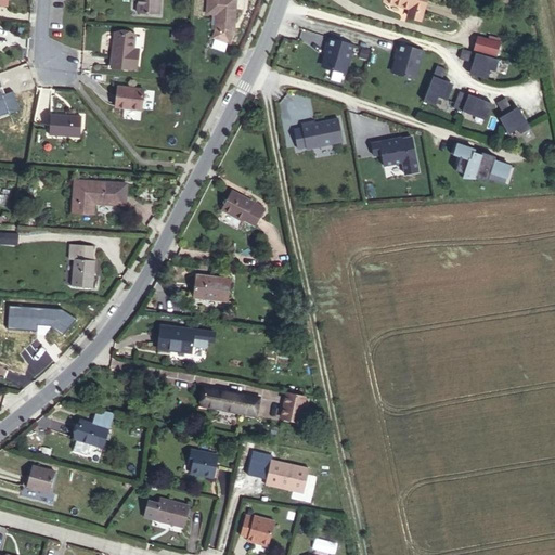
[(138,0),(138,13),(158,14),(159,0),(138,0)]
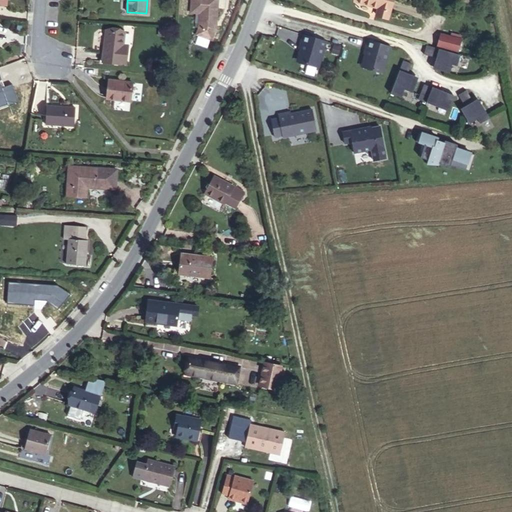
[(188,0),(188,15),(196,15),(195,31),(218,32),(219,0),(188,0)]
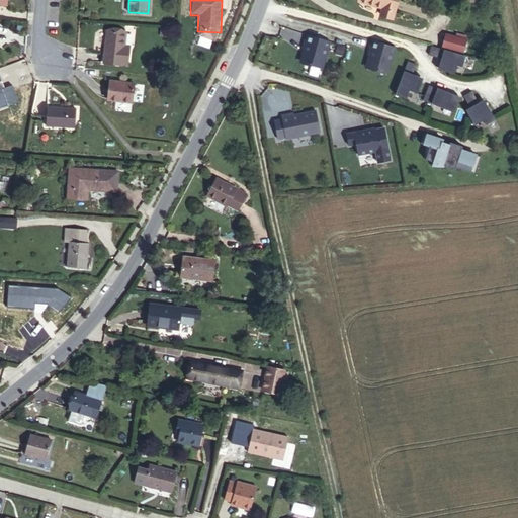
[(392,18),(397,0),(359,0),(359,1),(383,8),(381,15),(392,18)]
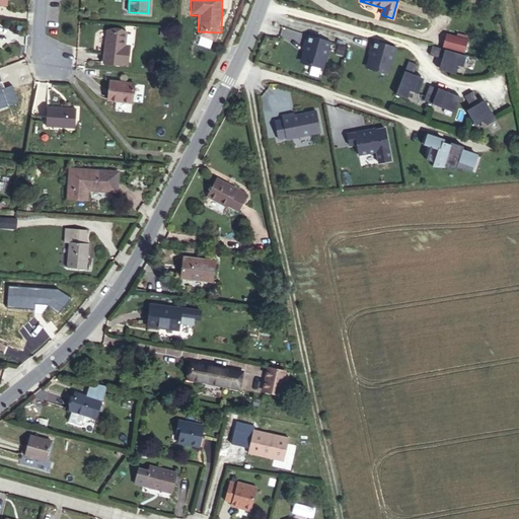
[(161,28),(160,35),(170,36),(170,28),(161,28)]
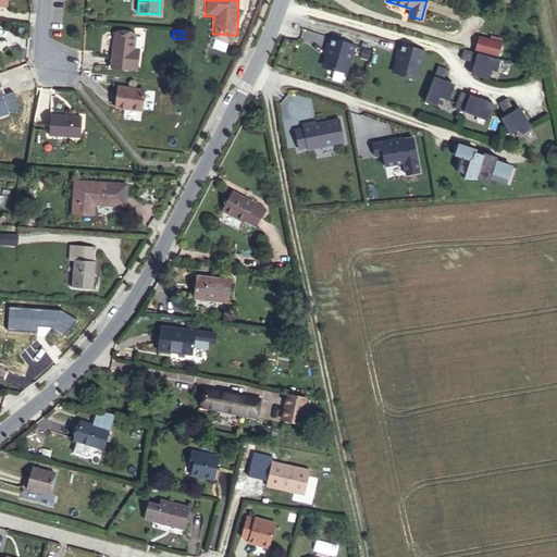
[(139,53),(134,52),(134,49),(136,35),(115,33),(111,67),(132,70),(132,69),(137,70),(139,53)]
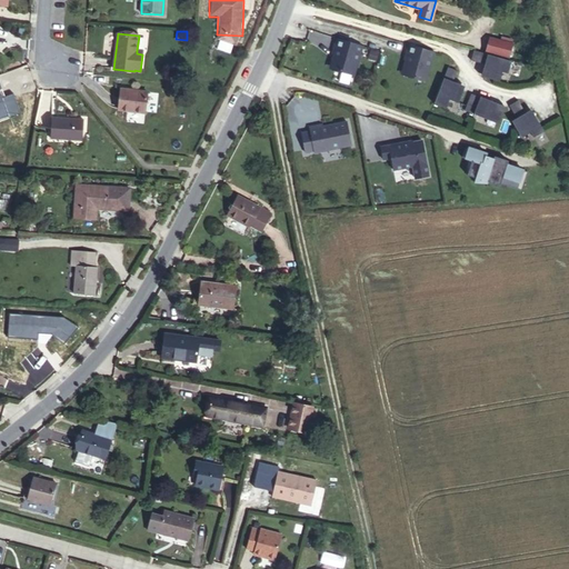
[(362,46),(337,38),(335,47),(336,48),(330,66),(332,69),(353,75),(362,46)]
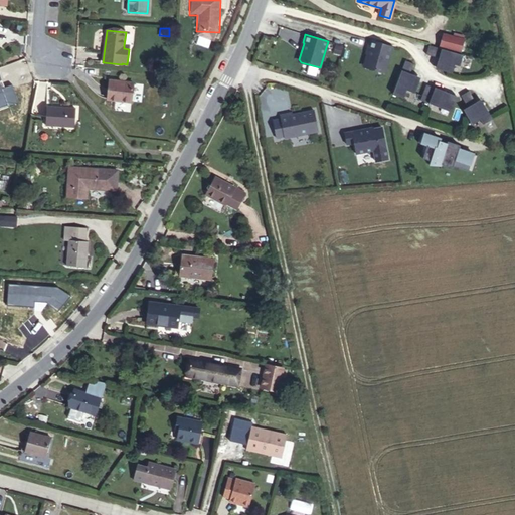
[(463,40),(453,37),(444,35),(441,46),(460,51),(463,40)]
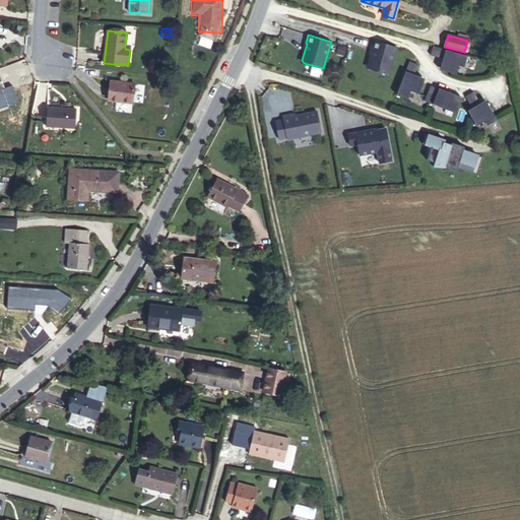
[(397,47),(374,41),(371,49),(372,49),(368,65),(370,68),(389,74),(397,47)]
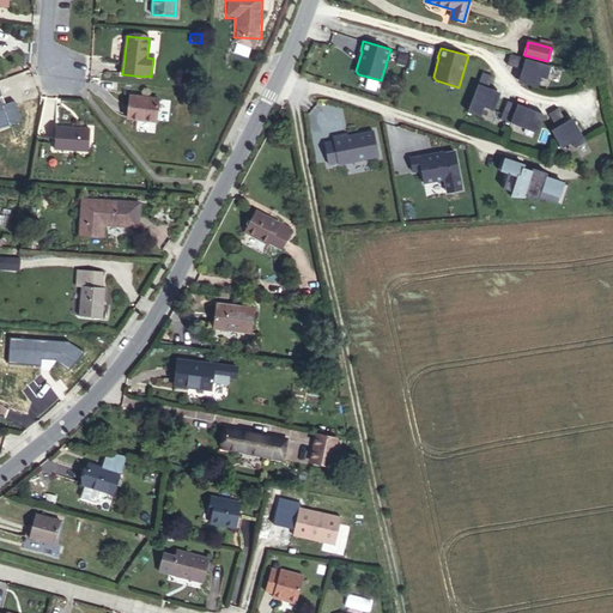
[(399,54),(396,62),(405,66),(408,56),(399,54)]
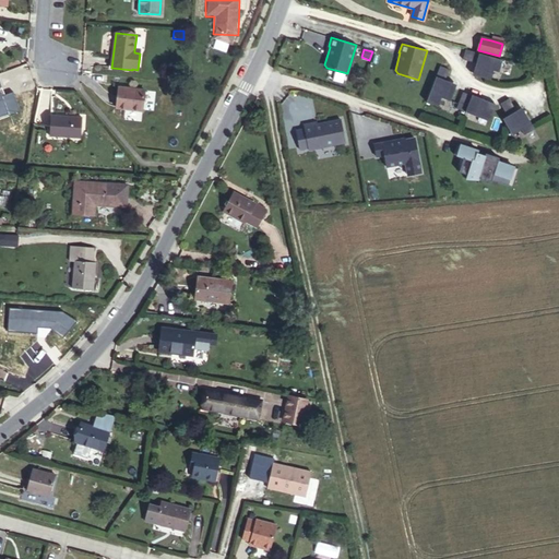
[(507,61),(465,49),(463,59),(478,63),(480,64),(477,76),(490,80),(494,71),(496,71),(503,73),(507,61)]
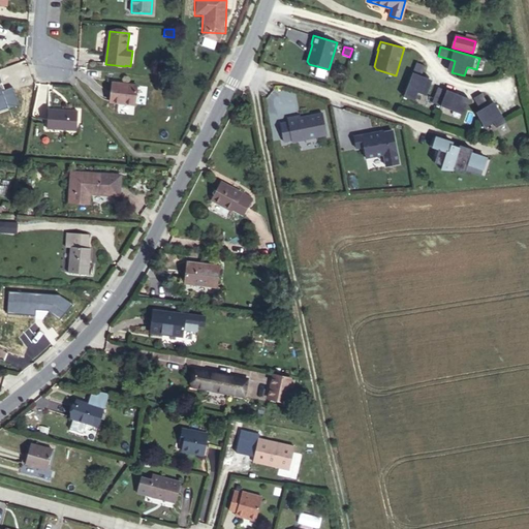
[(416,62),(402,99),(413,103),(416,94),(426,97),(430,86),(419,82),(421,76),(426,66),(416,62)]
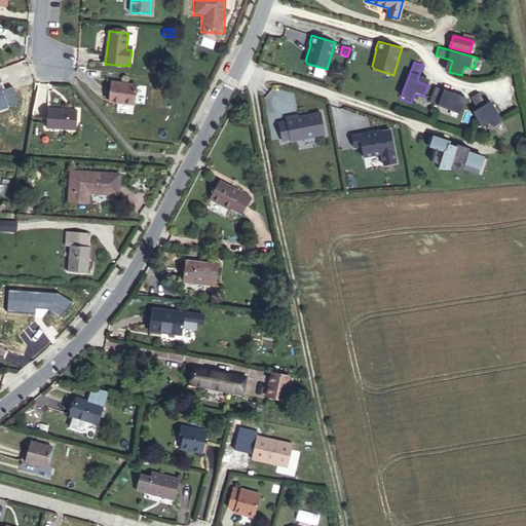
[(418,76),(417,81),(427,85),(429,80),(418,76)]
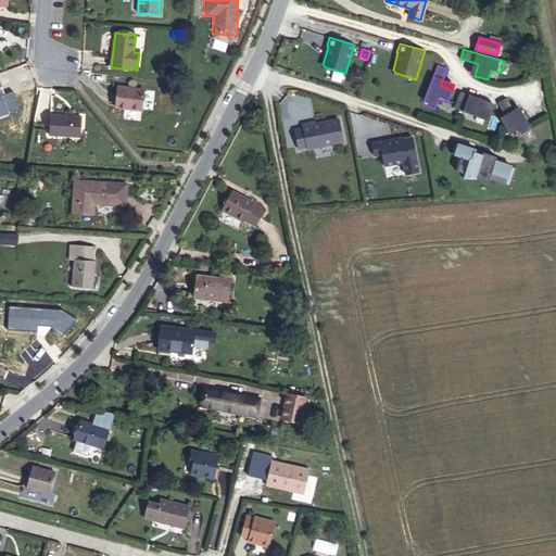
[(143,90),(118,87),(115,106),(141,110),(143,90)]
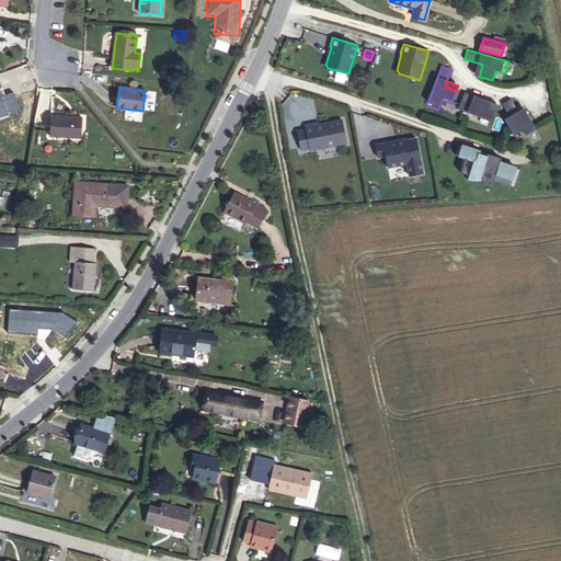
[(467,113),(469,109),(479,112),(483,114),(493,118),(499,106),(473,95),(465,92),(458,109),(467,113)]
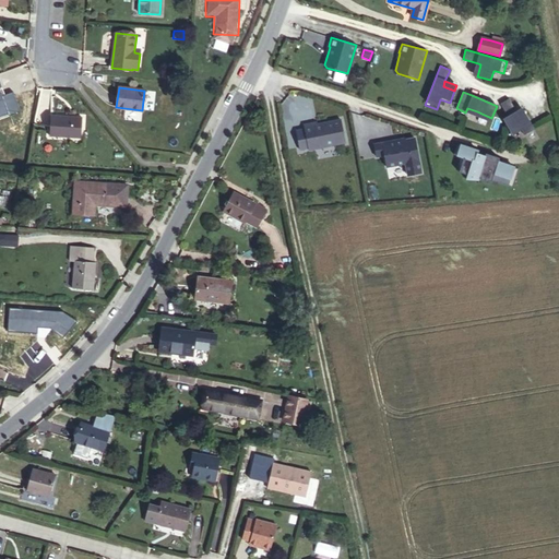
[(472,95),(497,106),(497,105),(472,95)]
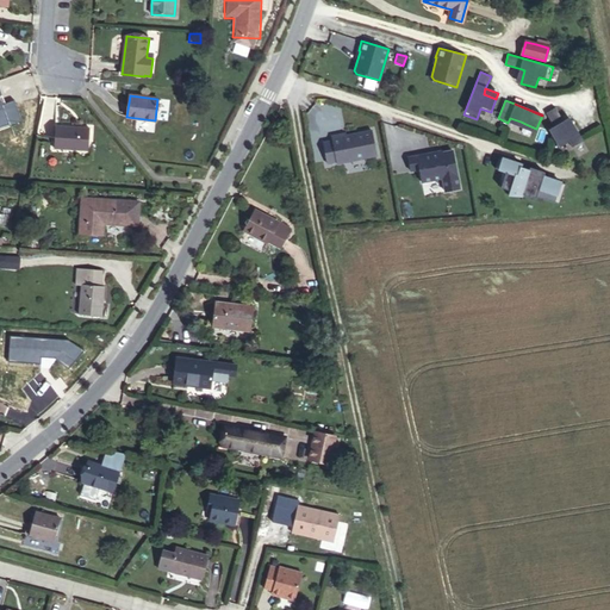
[(555,107),(546,113),(553,126),(555,129),(549,132),(556,144),(567,139),(568,142),(572,148),(583,141),(571,120),(565,124),(564,120),(555,107)]
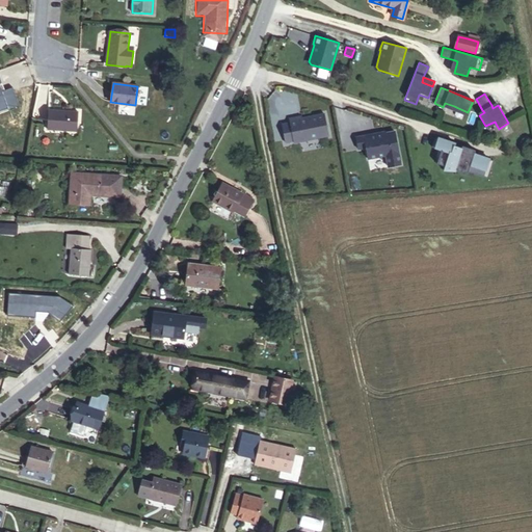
[(48,110),(47,129),(77,131),(78,112),(48,110)]
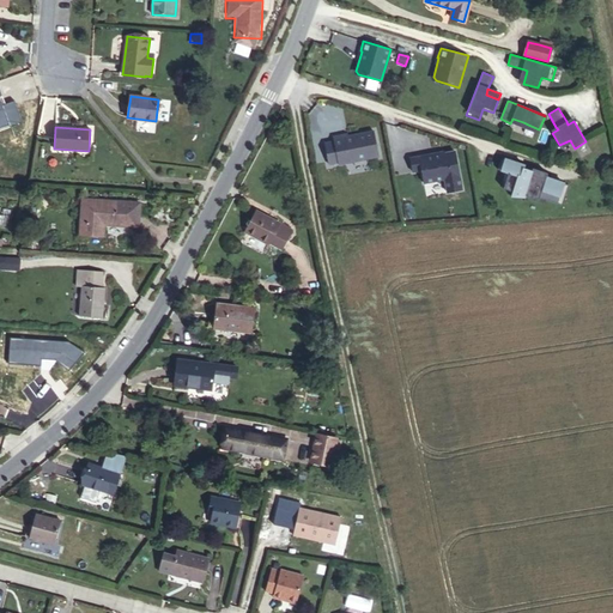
[(334,141),(325,144),(328,164),(338,162),(338,164),(378,156),(374,132),(344,138),(343,135),(333,137),(334,141)]
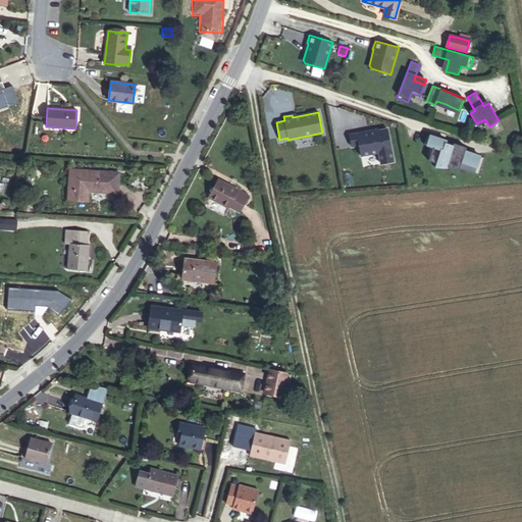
[(367,132),(349,135),(351,147),(359,145),(361,156),(378,153),(380,164),(394,161),(386,128),(377,131),(377,132),(367,134),(367,132)]
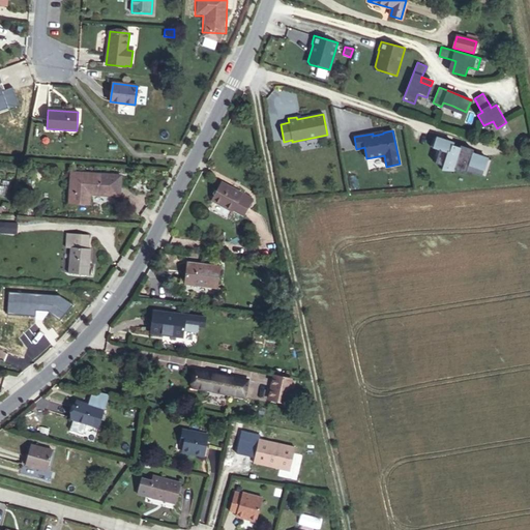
[(431,147),(436,148),(435,156),(435,163),(442,166),(442,170),(452,170),(453,169),(466,173),(466,171),(486,177),(492,159),(472,153),(473,150),(461,145),(460,148),(452,146),(453,143),(434,137),(431,147)]
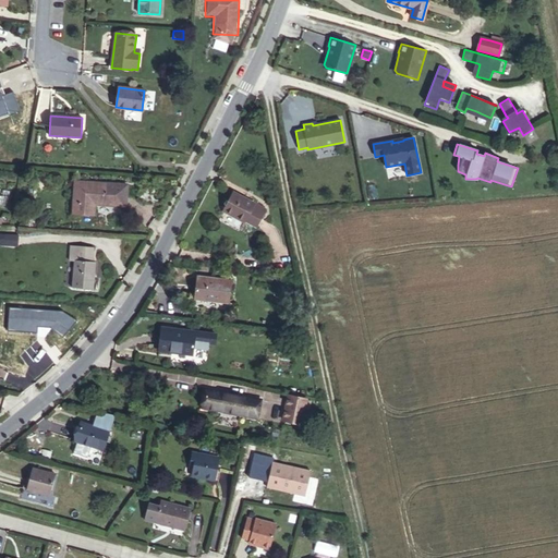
[(120,203),(71,198),(70,227),(99,228),(99,220),(119,221),(120,203)]
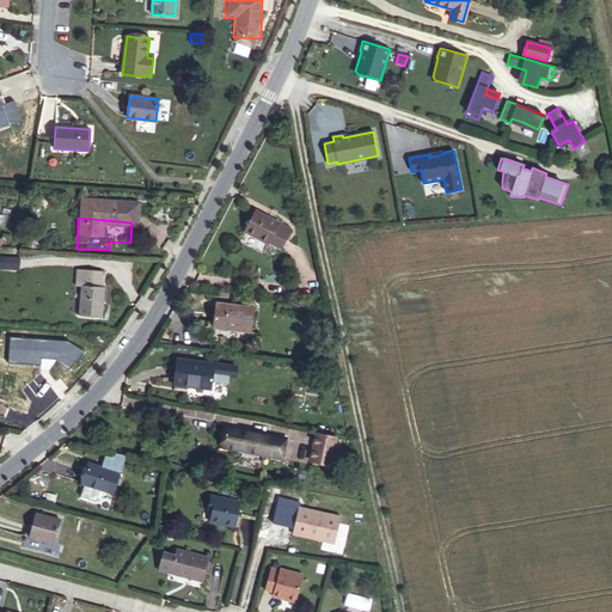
[(273,233),(248,220),(236,242),(259,254),(264,252),(270,255),(279,239),(271,236),(273,233)]
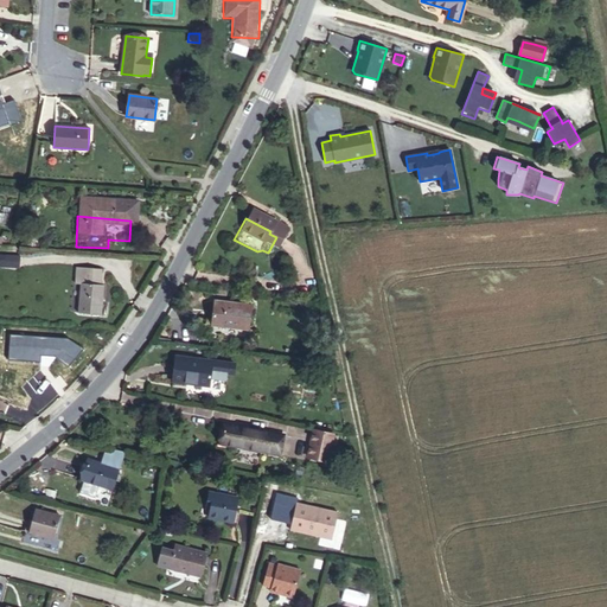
[(144,221),(131,221),(129,241),(142,241),(144,221)]
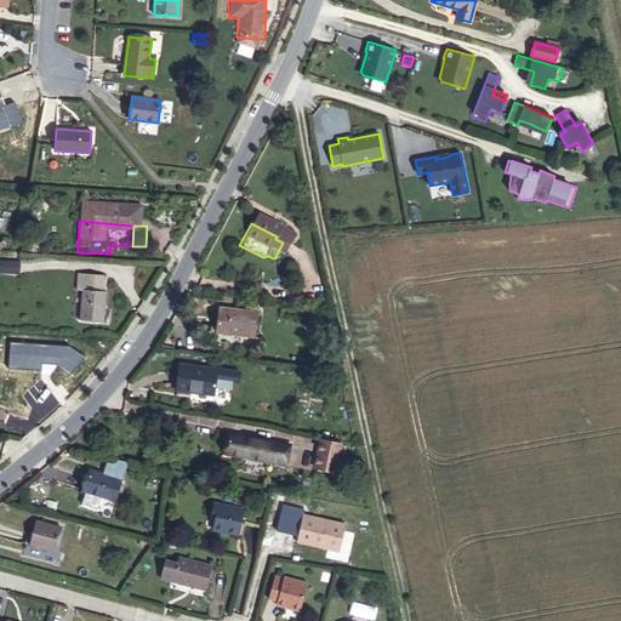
[(0,260),(0,272),(20,274),(21,262),(0,260)]
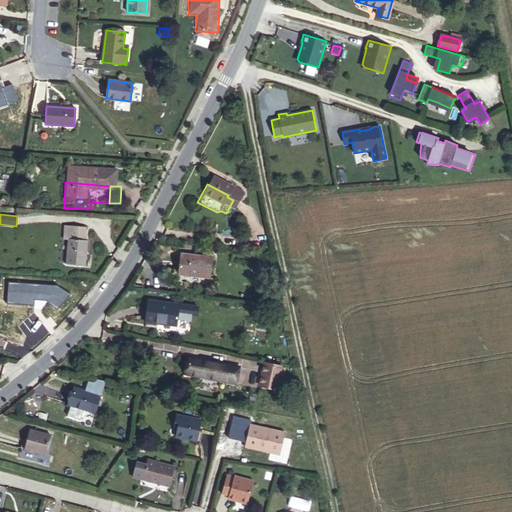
[(84,239),(62,237),(61,250),(66,251),(64,280),(85,281),(87,252),(83,251),(84,239)]
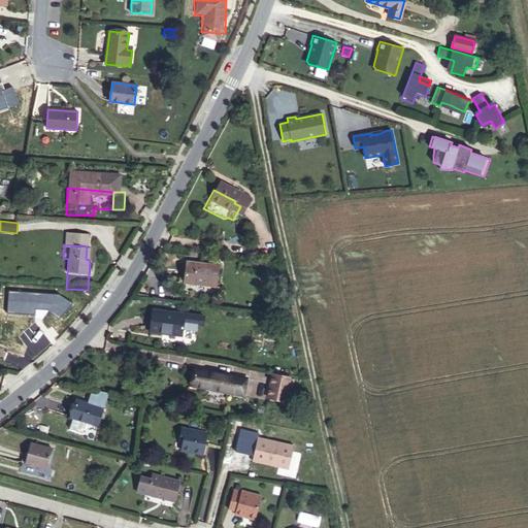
[(204,273),(174,271),(173,293),(203,295),(204,273)]
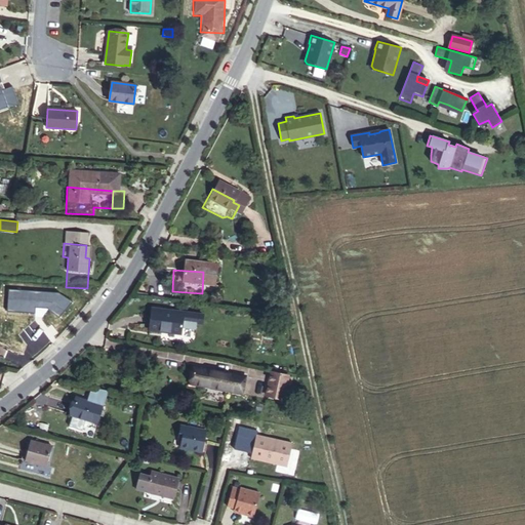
[(8,290),(8,311),(35,312),(36,308),(47,308),(59,317),(72,303),(58,292),(8,290)]
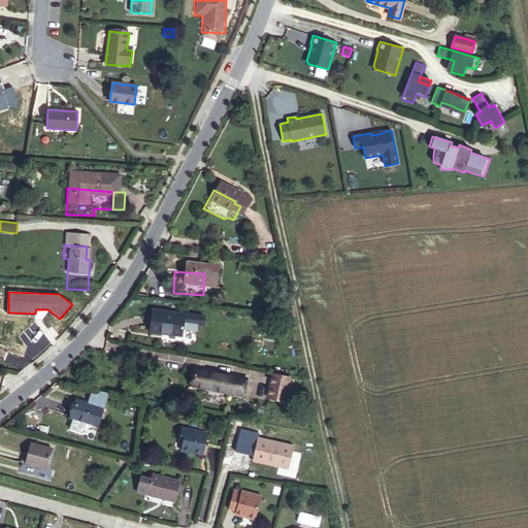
[(185,314),(153,309),(151,330),(162,331),(163,330),(183,332),(185,314)]
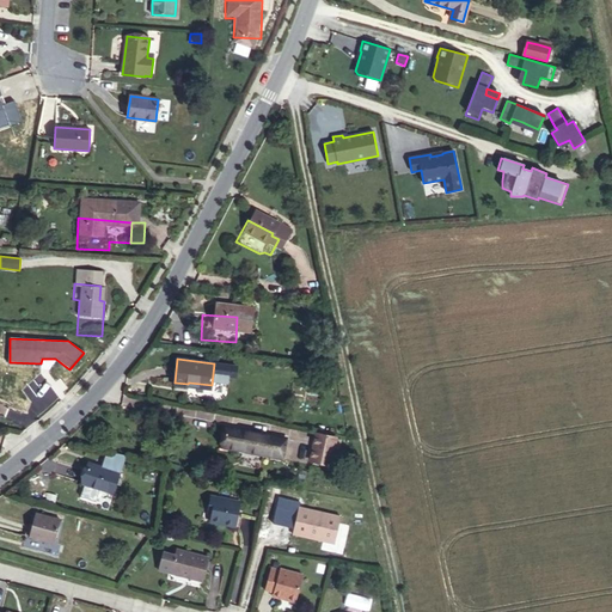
[(226,428),(222,446),(282,457),(285,440),(226,428)]
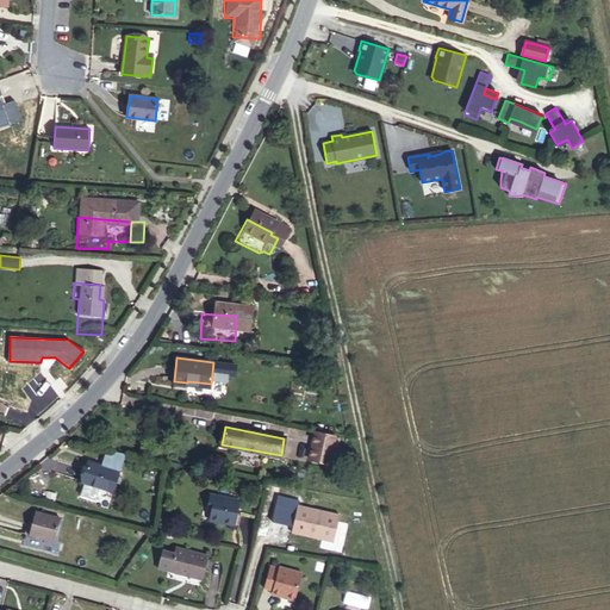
[(310,459),(329,464),(335,436),(316,431),(310,459)]
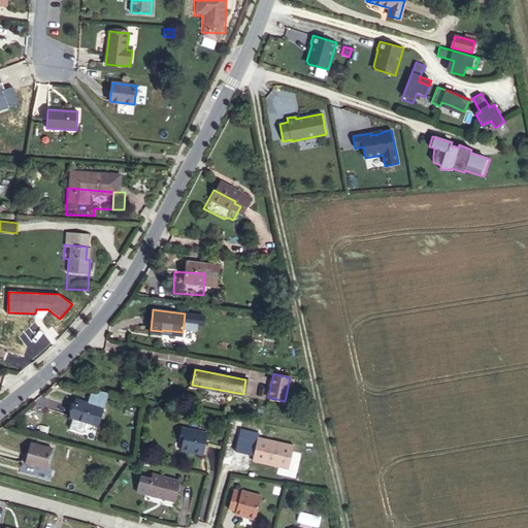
[(94,399),(89,397),(88,403),(76,399),(71,417),(98,425),(108,393),(97,390),(96,395),(94,399)]
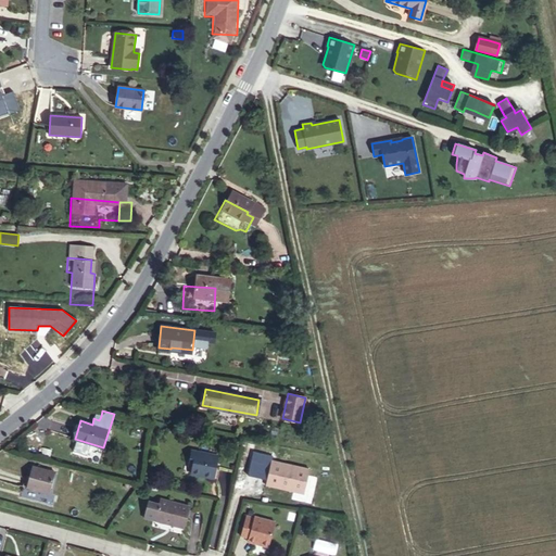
[(202,476),(214,478),(218,456),(200,452),(199,453),(191,452),(190,460),(193,460),(192,466),(191,472),(202,475),(202,476)]
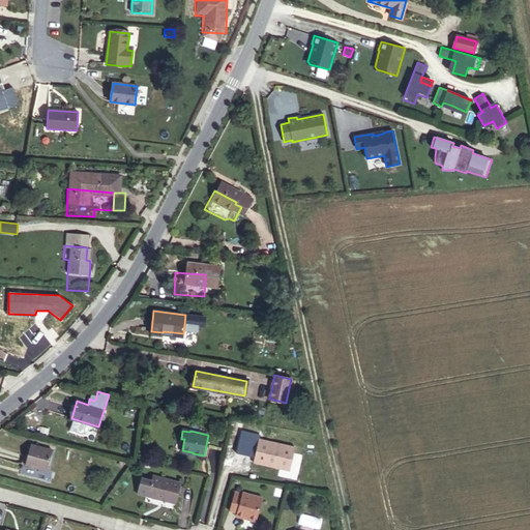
[(259,439),(254,463),(290,471),(295,447),(259,439)]
